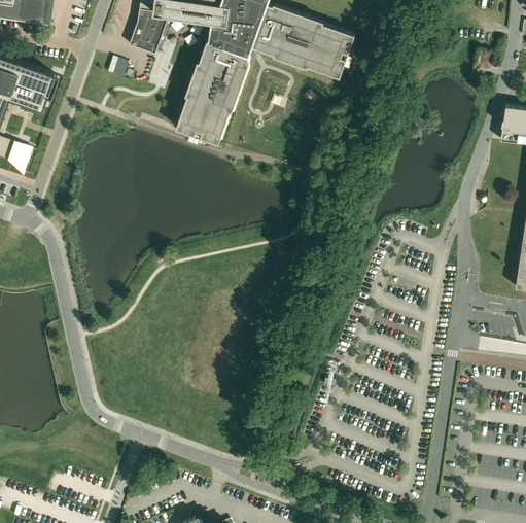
[(0,18),(48,26),(50,12),(51,0),(0,0),(0,18)]
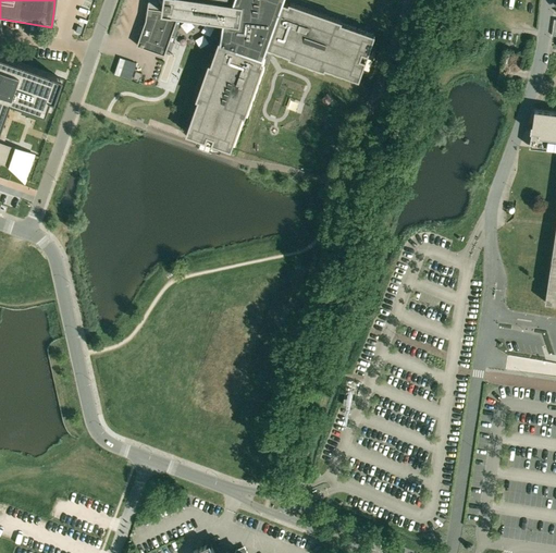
[(148,0),(147,7),(145,24),(136,49),(163,59),(178,17),(223,24),(220,45),(219,44),(210,69),(208,68),(196,102),(198,103),(186,137),(231,152),(242,119),(244,120),(262,68),(260,68),(264,56),(267,50),(289,59),(288,61),(323,73),(324,71),(358,83),(373,39),(340,27),(341,25),(288,7),(288,9),(282,7),(284,0),(148,0)]
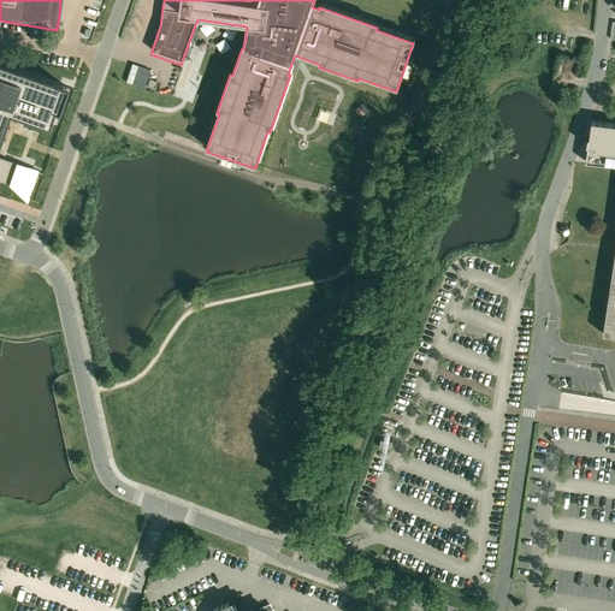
[(0,184),(9,188),(24,205),(25,205),(36,175),(0,161),(0,135),(7,116),(24,122),(46,130),(46,129),(52,113),(55,114),(64,90),(58,88),(54,87),(0,66),(0,184)]
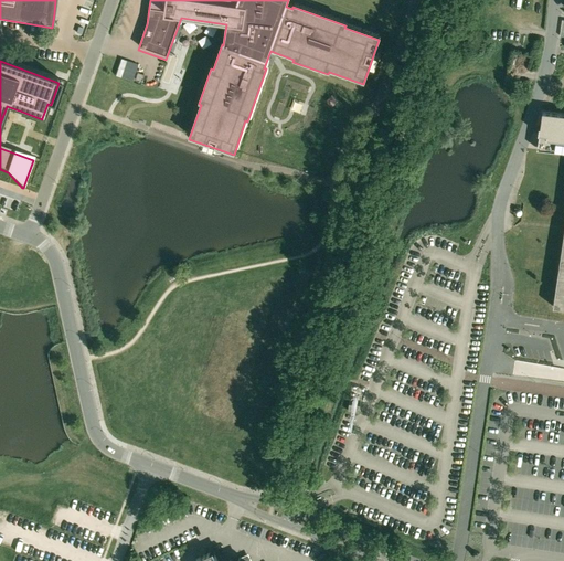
[(114,78),(119,81),(131,85),(137,69),(120,62),(120,63),(114,78)]
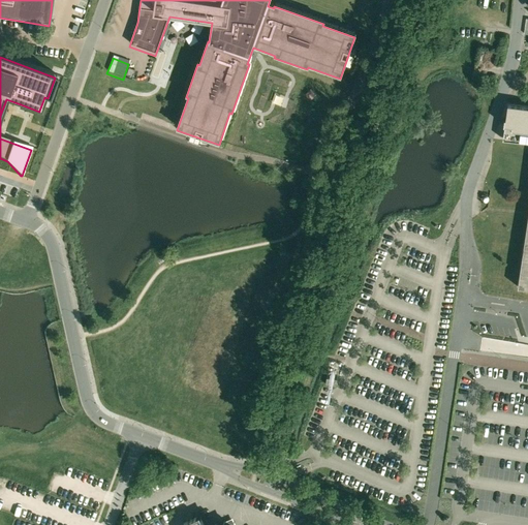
[(527,111),(507,107),(505,122),(503,122),(502,129),(504,129),(502,143),(527,147),(527,215),(521,265),(517,290),(527,291),(527,111)]
